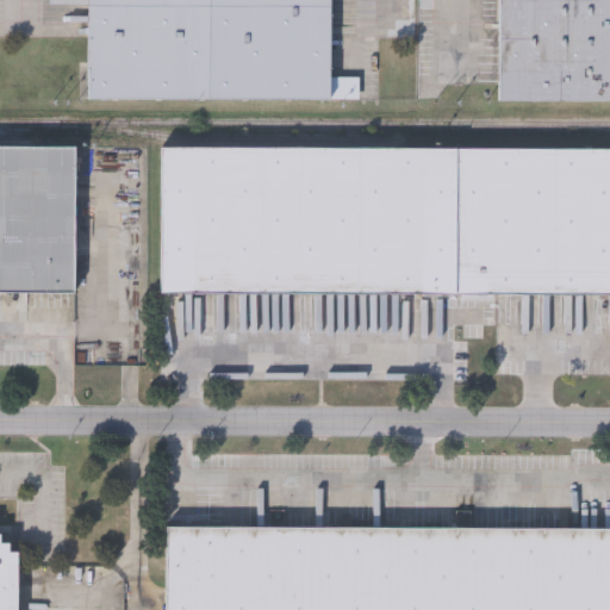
[(358,100),(87,99),(87,0),(330,0),(330,79),(358,79),(358,100)]
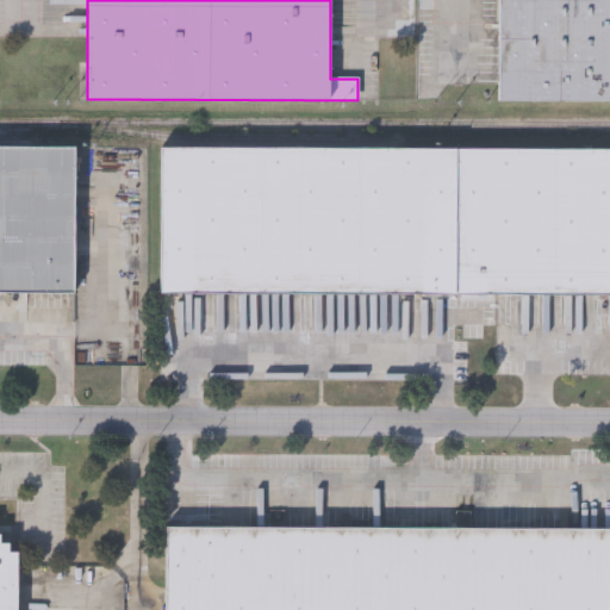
[(609,101),(498,101),(498,0),(609,0),(609,101)]
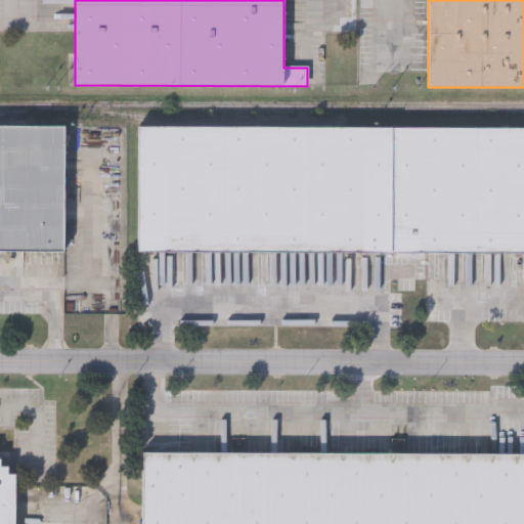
[(0,129),(0,251),(68,252),(69,130),(0,129)]
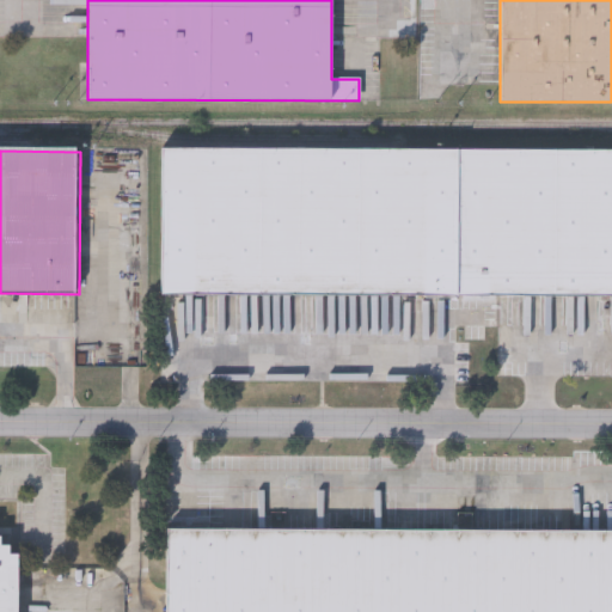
[(611,299),(161,298),(161,151),(611,152),(611,299)]
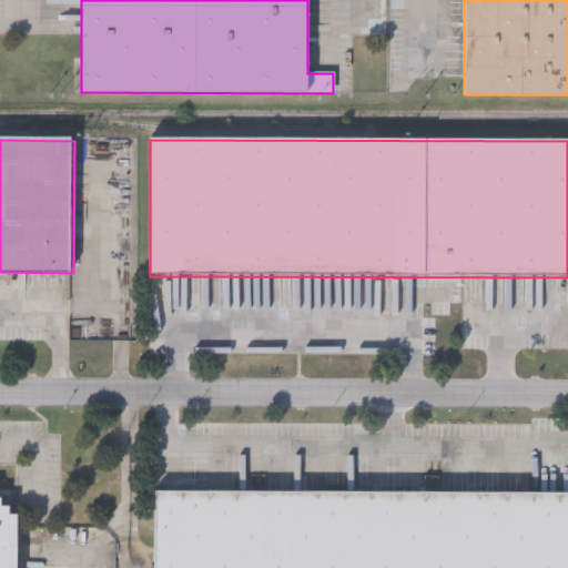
[(567,567),(154,567),(154,492),(567,492),(567,567)]
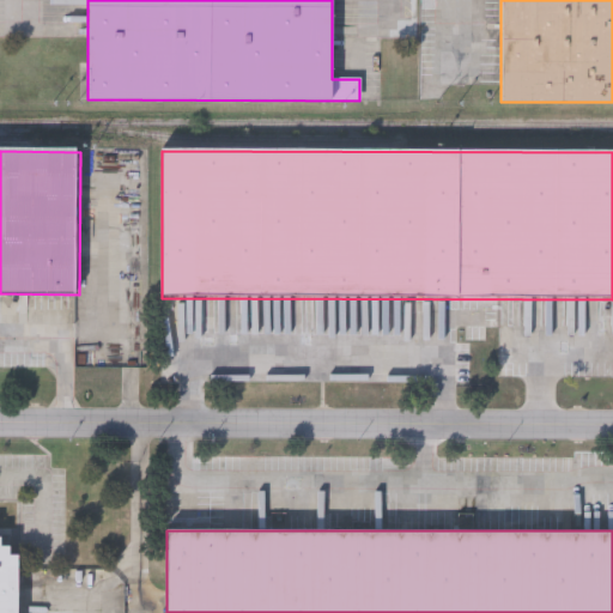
[(16,612),(0,612),(0,547),(7,547),(7,556),(17,556),(16,612)]
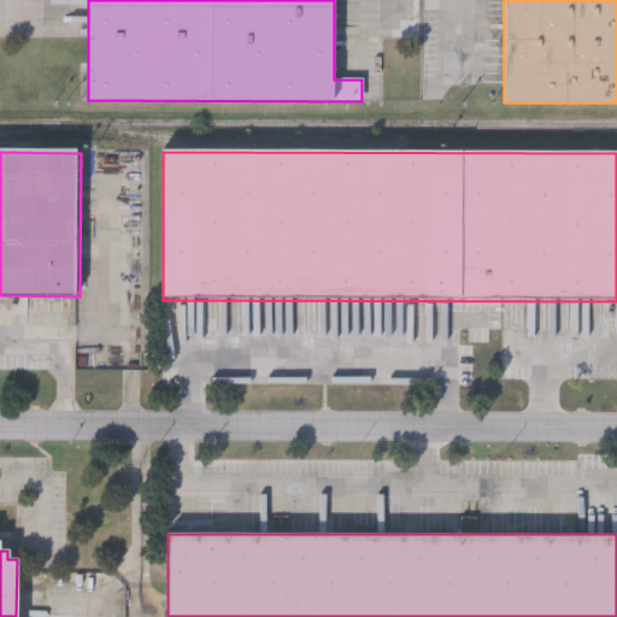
All buildings are outlined.
